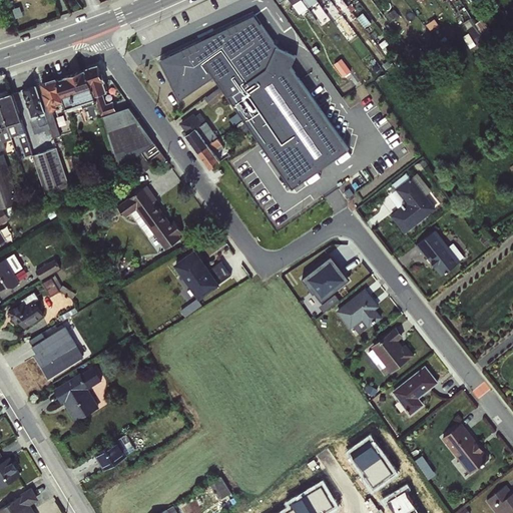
[(303,0),(278,0),(280,3),(284,0),(289,0),(299,14),(308,8),(303,0)]
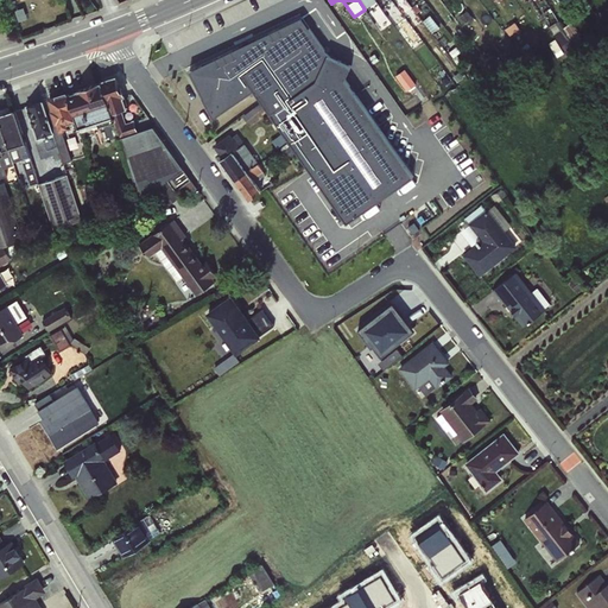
[(220,49),(166,70),(207,124),(254,92),(310,170),(342,152),(354,145),(380,130),(291,2),(220,36),(220,49)]
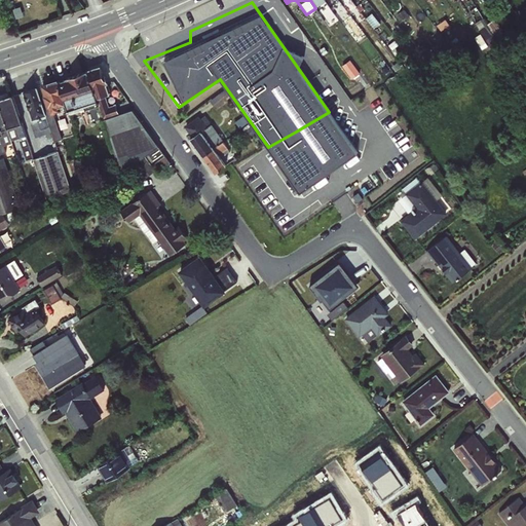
[(344,64),(354,77),(363,72),(351,58),(344,64)]
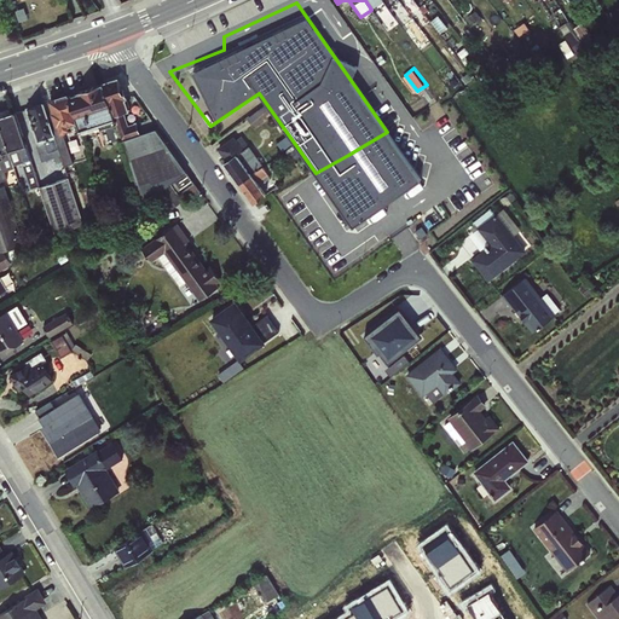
[(79,132),(120,120),(144,198),(166,192),(168,203),(190,197),(168,123),(142,132),(138,121),(131,123),(126,109),(131,108),(121,76),(50,97),(61,132),(77,127),(79,132)]
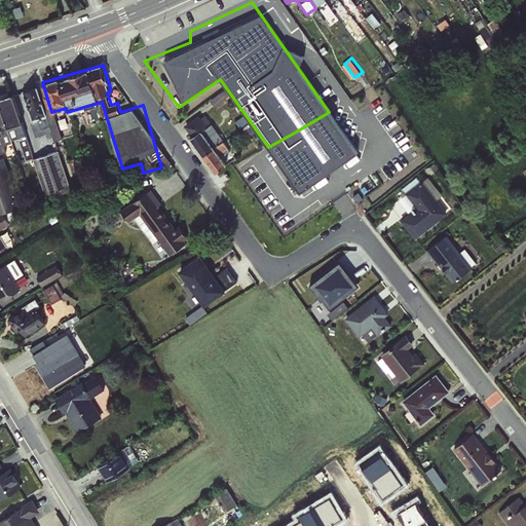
[(57,113),(48,115),(39,84),(24,88),(37,135),(53,129),(57,139),(63,137),(57,113)]
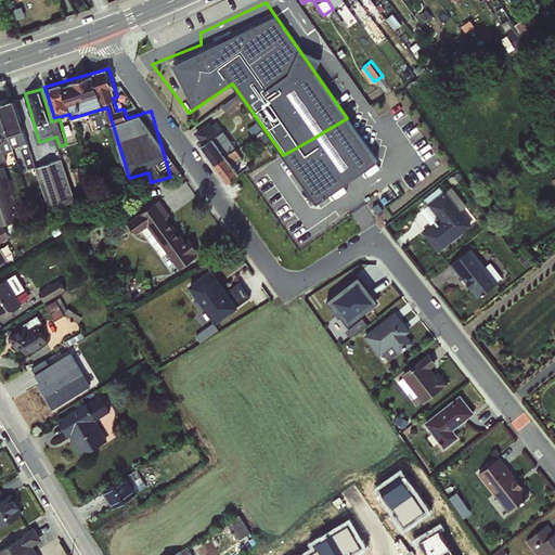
[(0,102),(0,160),(16,157),(20,170),(36,166),(16,98),(0,102)]
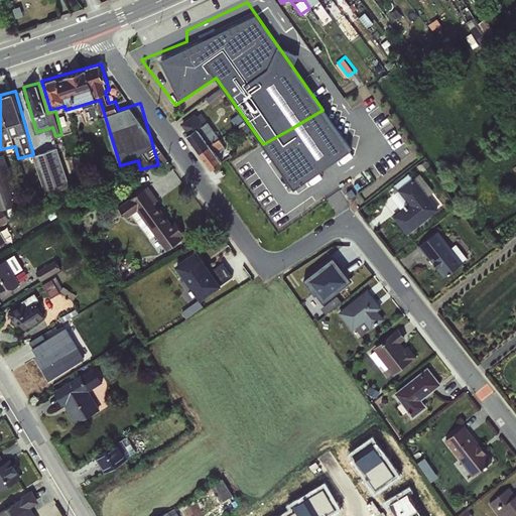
[(181,126),(214,168),(224,160),(216,150),(227,142),(202,110),(181,126)]
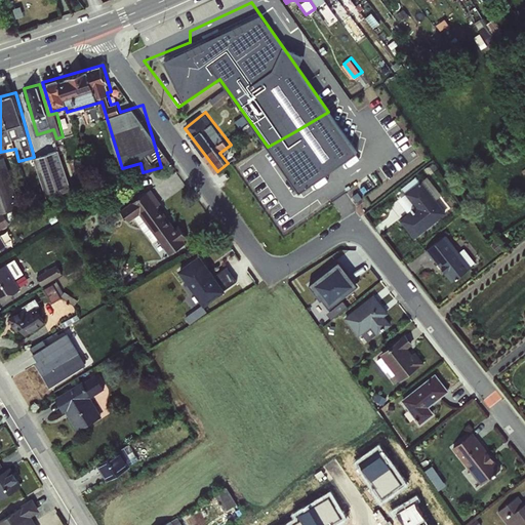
[(51,130),(45,133),(49,143),(56,139),(51,130)]
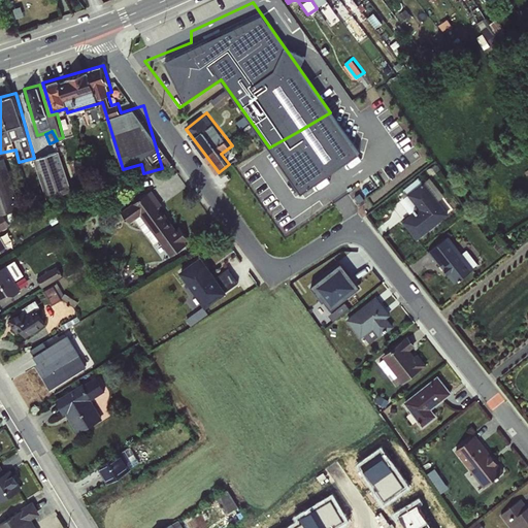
[(36,156),(46,196),(71,190),(61,150),(36,156)]
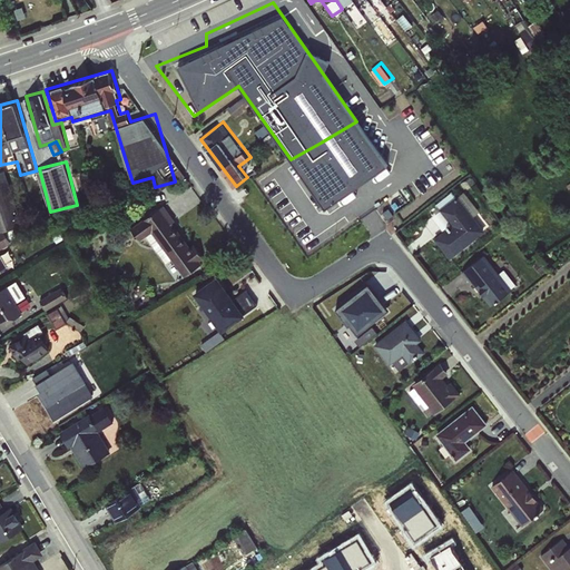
[(22,223),(3,170),(0,172),(0,272),(8,267),(0,254),(0,247),(11,242),(3,229),(22,223)]
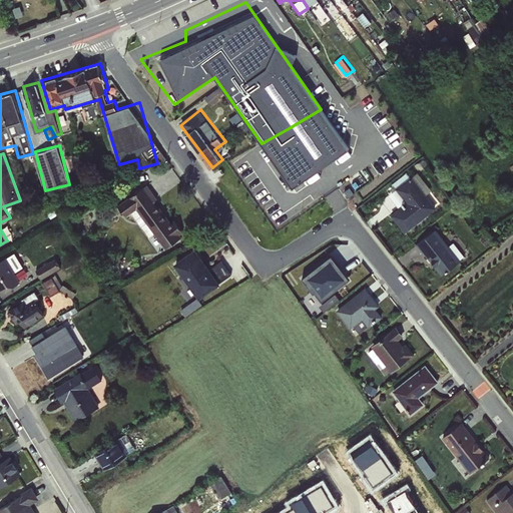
[(411,176),(395,188),(406,202),(389,214),(405,233),(437,208),(411,176)]
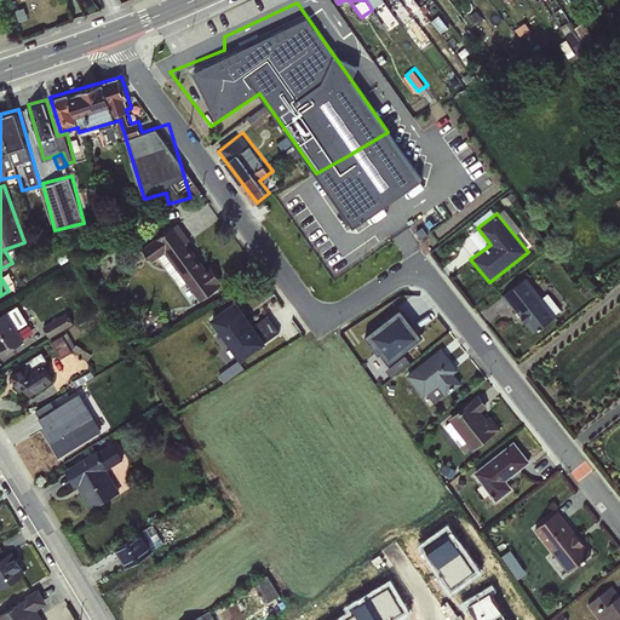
[(178,223),(142,248),(151,263),(159,258),(171,274),(177,270),(200,302),(219,287),(218,283),(222,281),(210,265),(206,268),(188,242),(190,241),(178,223)]
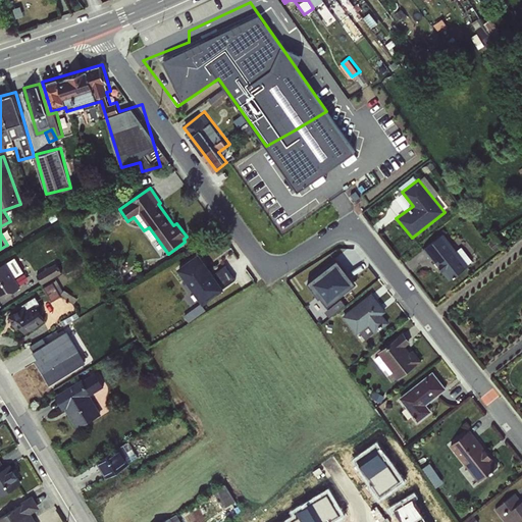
[(450,280),(468,266),(444,233),(422,249),(429,258),(431,257),(450,280)]
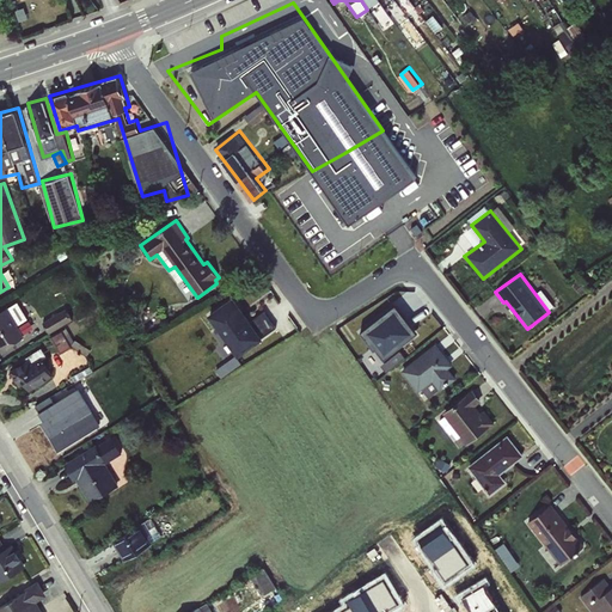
[(221,378),(242,363),(237,357),(263,338),(262,336),(275,328),(263,311),(250,320),(232,297),(207,314),(233,352),(215,371),(221,378)]
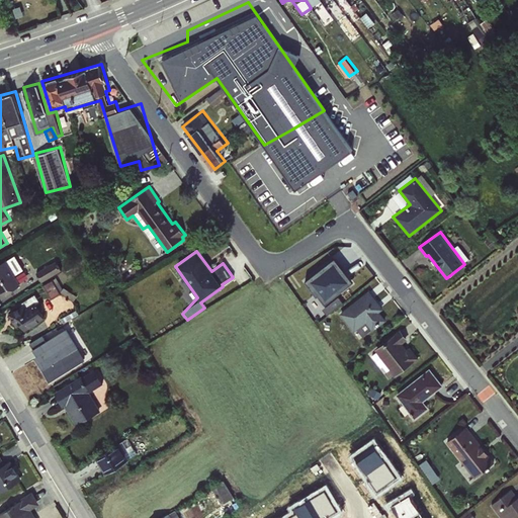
[(0,263),(0,296),(0,297),(20,284),(15,275),(23,270),(14,255),(0,263)]
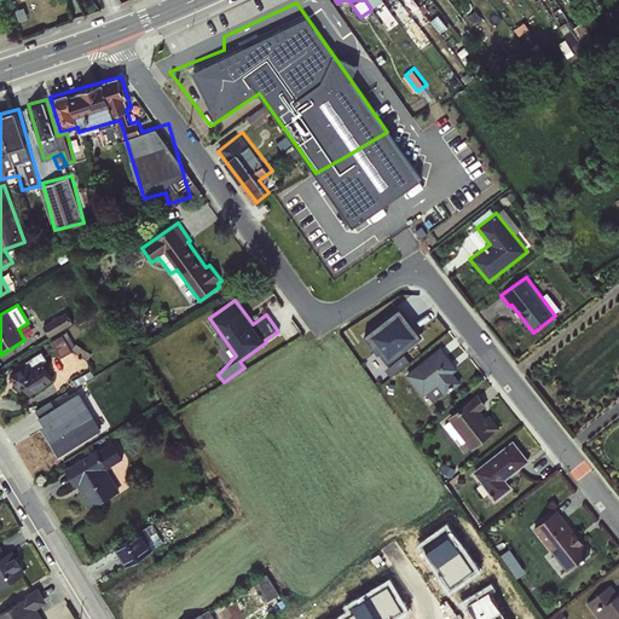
[(389,364),(423,336),(400,307),(365,334),(389,364)]
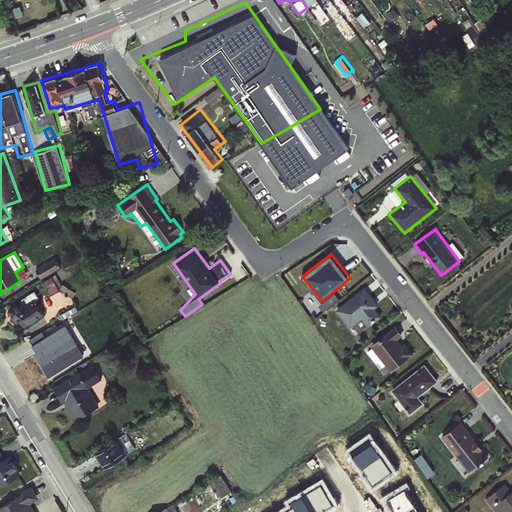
[(42,276),(62,268),(58,259),(38,266),(42,276)]
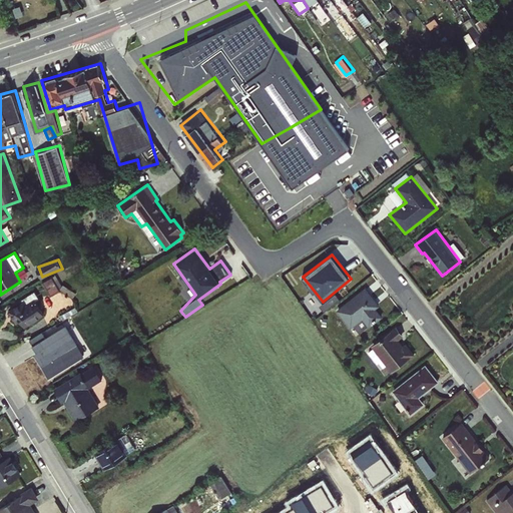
[(46,281),(52,294),(61,290),(54,277),(46,281)]
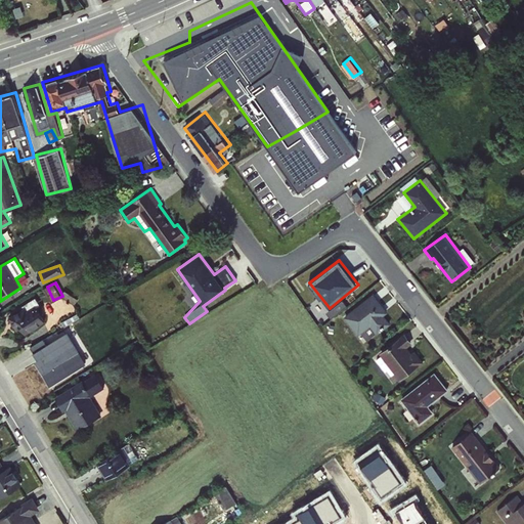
[(388,312),(373,294),(343,317),(358,336),(361,334),(366,340),(376,333),(377,335),(391,323),(384,315),(388,312)]
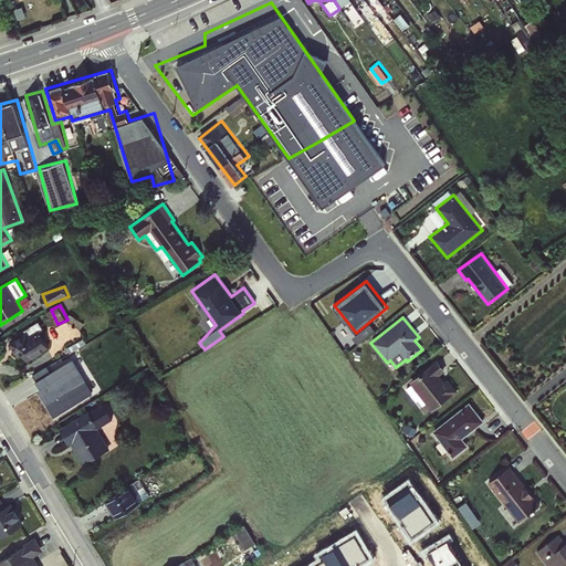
[(9,343),(18,358),(22,355),(28,362),(49,348),(40,333),(44,331),(38,321),(23,331),(24,333),(9,343)]
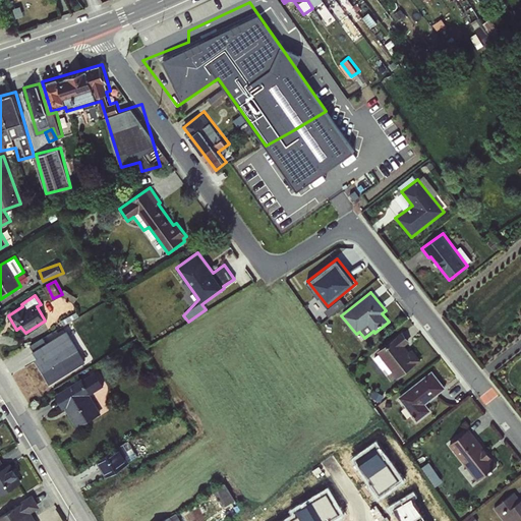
[(334,312),(346,303),(343,298),(330,306),(334,312)]
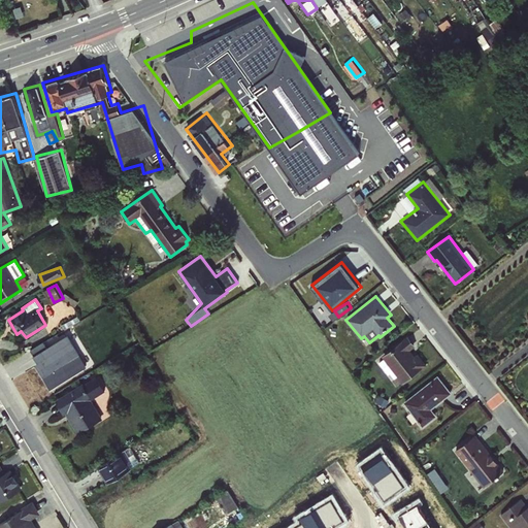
[(66,335),(34,355),(38,363),(36,365),(51,389),(70,376),(86,367),(66,335)]
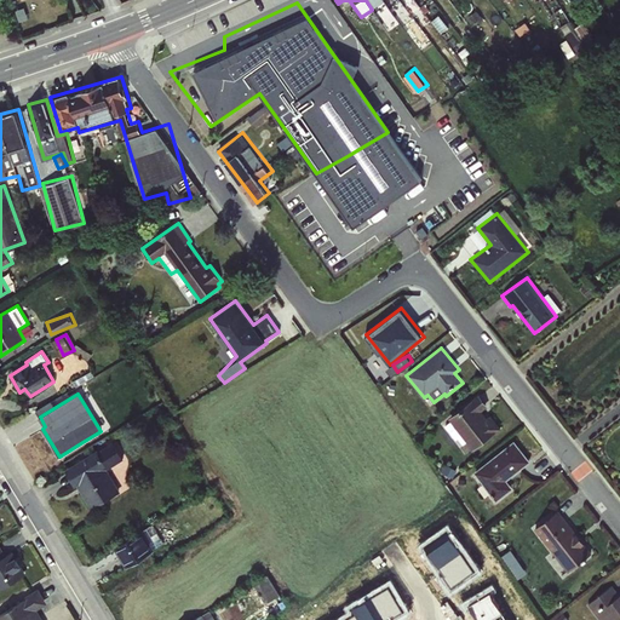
[(488,407),(478,395),(448,419),(472,451),(500,429),(491,415),(487,418),(482,412),(488,407)]
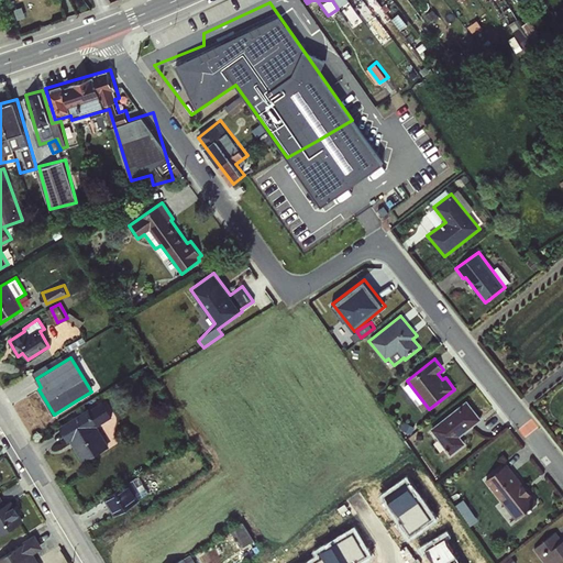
[(111,417),(101,400),(58,427),(68,442),(70,442),(84,463),(110,446),(96,424),(111,417)]
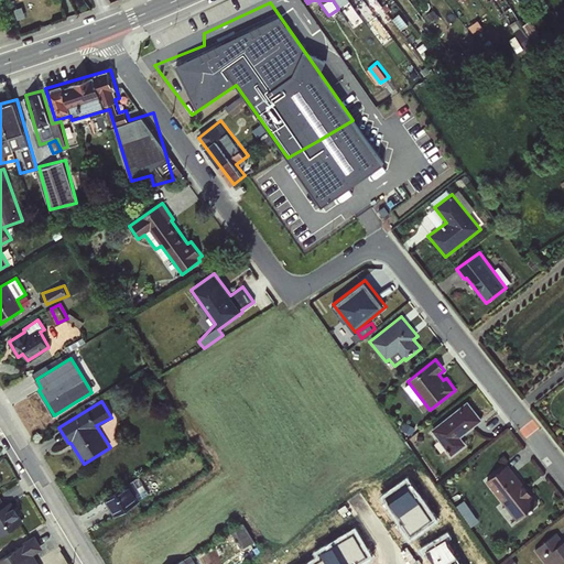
[(430,431),(452,457),(467,445),(461,437),(483,420),(467,401),(430,431)]
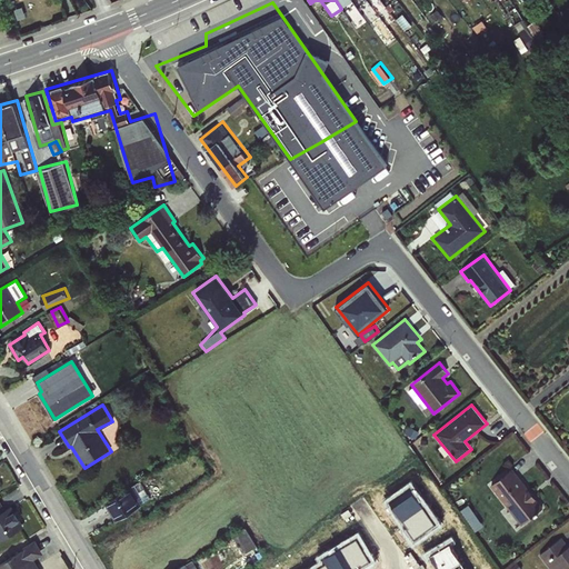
[(512,468),(490,486),(521,526),(543,508),(512,468)]
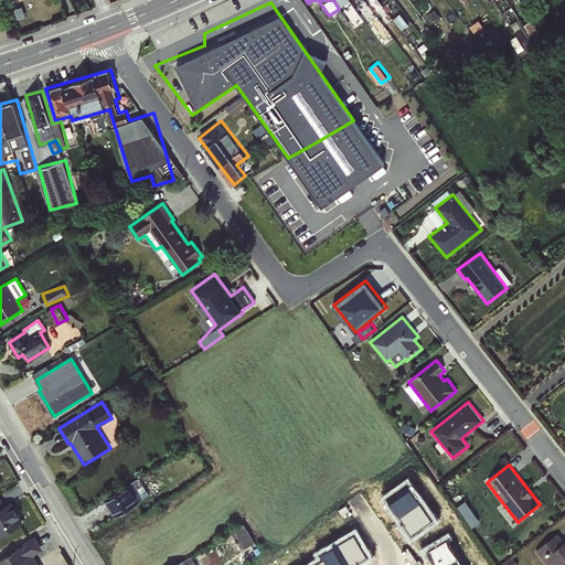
[(141,501),(129,483),(104,499),(115,518),(141,501)]
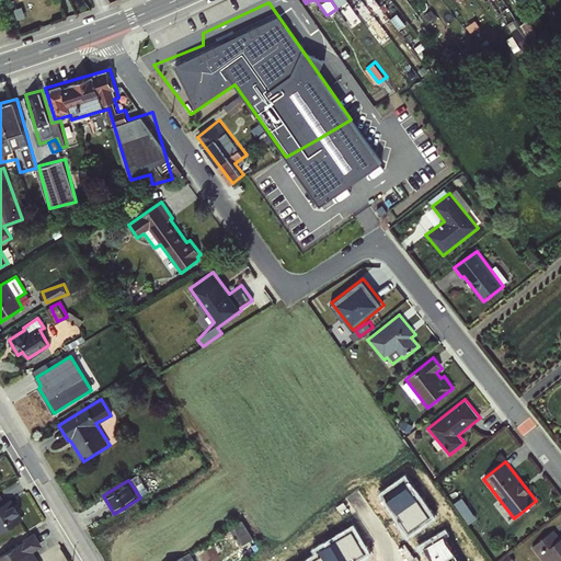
[(0,533),(23,518),(11,497),(6,502),(0,492),(0,533)]
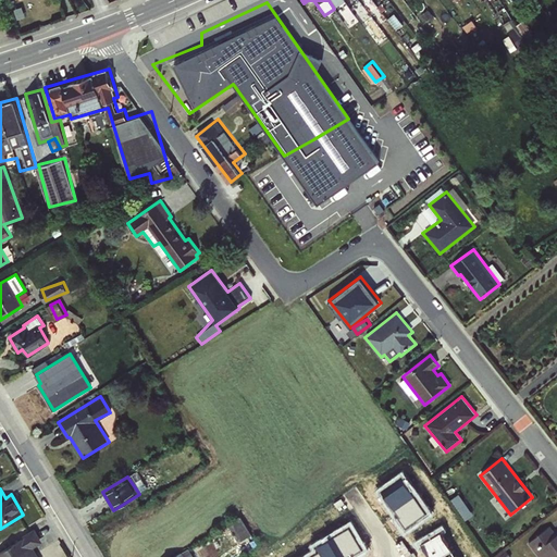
[(238,540),(251,534),(244,518),(231,523),(238,540)]
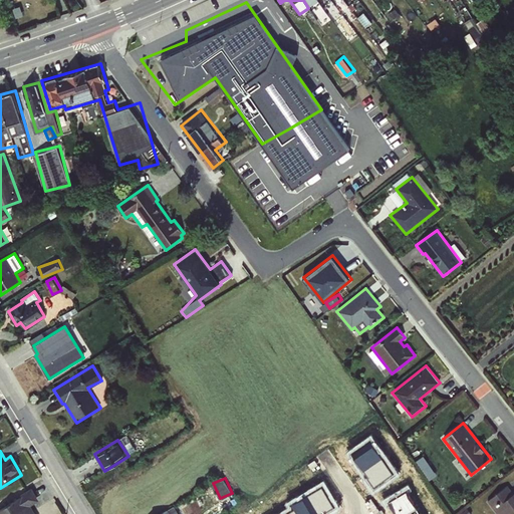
[(496,513),(513,513),(513,493),(507,485),(487,501),(496,513)]
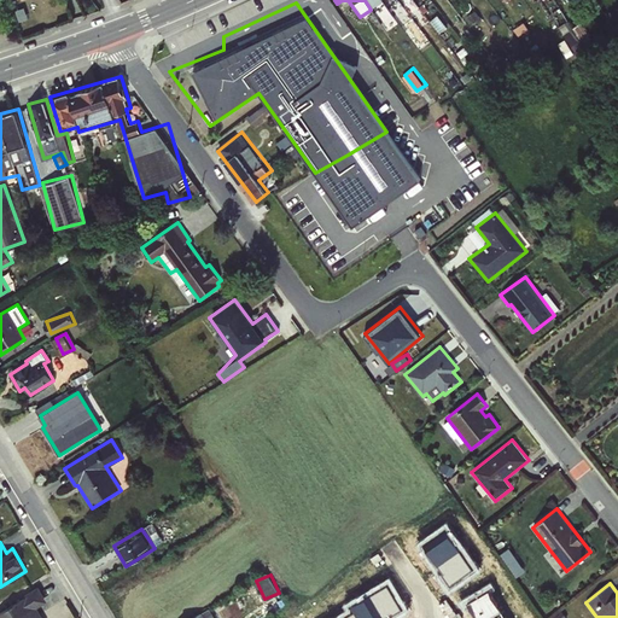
[(29,590),(27,586),(10,595),(15,604),(0,611),(0,617),(42,617),(36,607),(46,601),(38,586),(29,590)]
